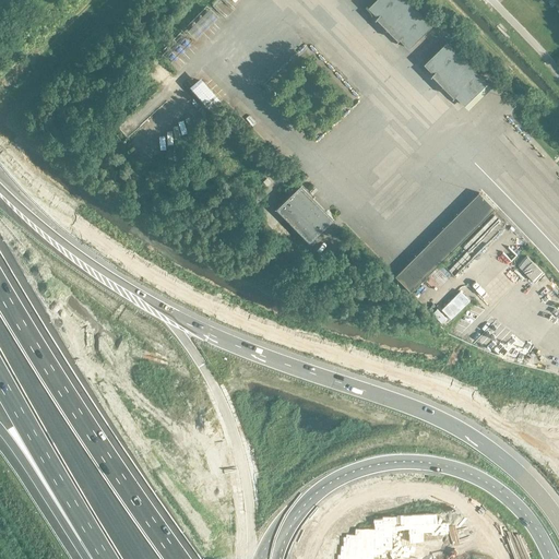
[(431,26),(406,0),(375,0),(368,7),(408,48),(431,26)]
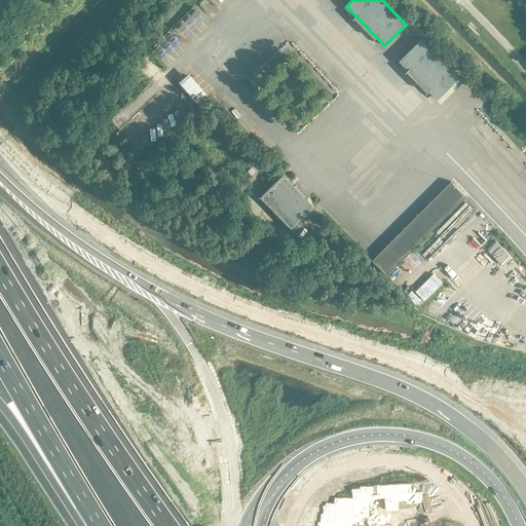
[(186,36),(208,13),(198,5),(178,28),(186,36)]
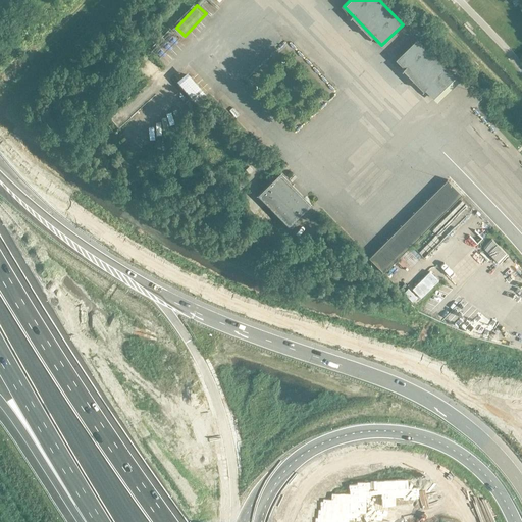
[(162,58),(184,37),(173,28),(153,48),(162,58)]
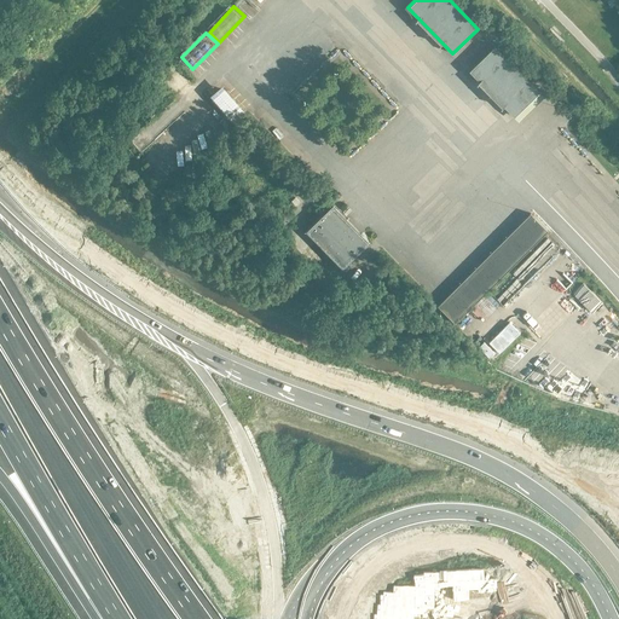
[(544,97),(495,46),(469,70),(519,121),(544,97)]
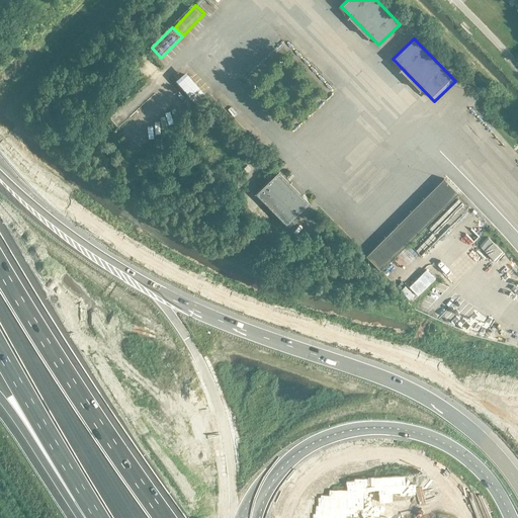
[(177,79),(197,101),(207,92),(187,70),(177,79)]
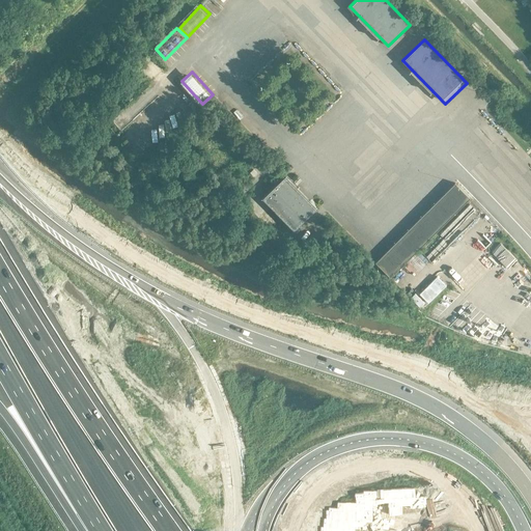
[(317,207),(285,175),(262,198),(294,230),(317,207)]
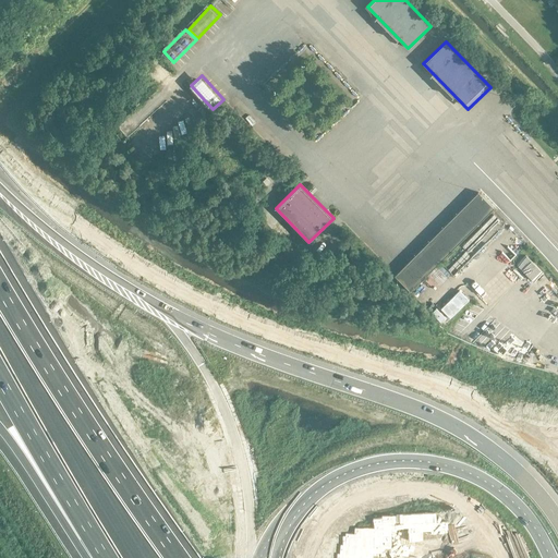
[(477,192),(395,275),(410,290),(494,207),(477,192)]
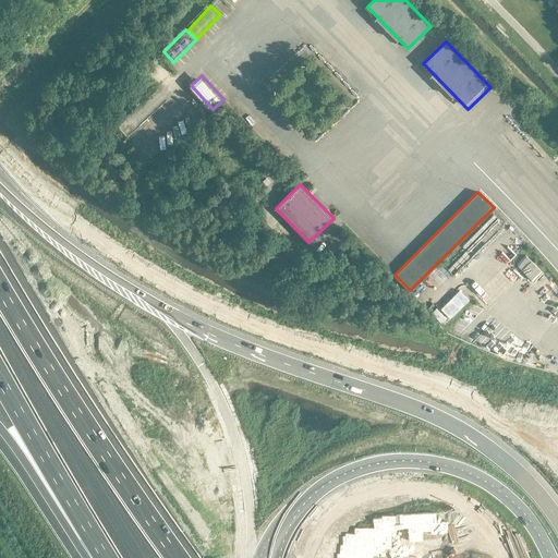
[(470,301),(459,290),(439,310),(450,320),(470,301)]
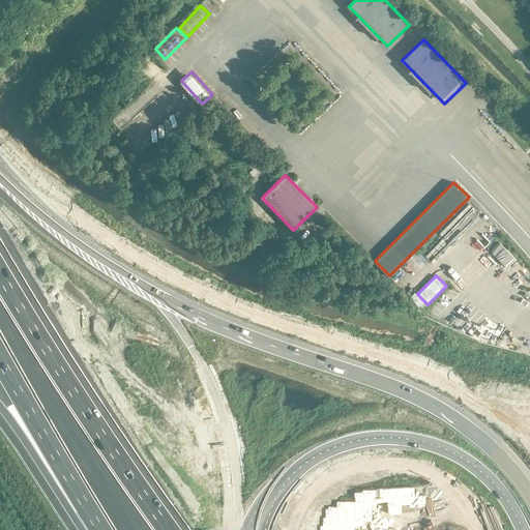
[(446,529),(458,526),(447,497),(434,501),(432,497),(420,501),(423,508),(428,507),(430,514),(429,514),(433,526),(434,529),(446,529)]
